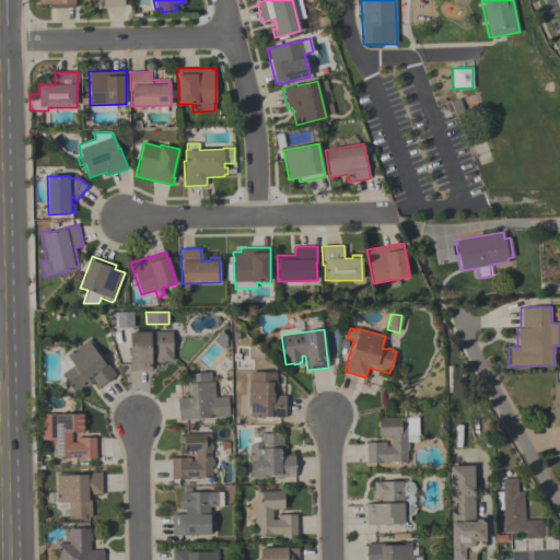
[(130,371),(130,333),(150,333),(150,331),(172,331),(173,361),(163,362),(163,363),(156,363),(156,362),(155,362),(154,356),(151,356),(151,371),(130,371)]
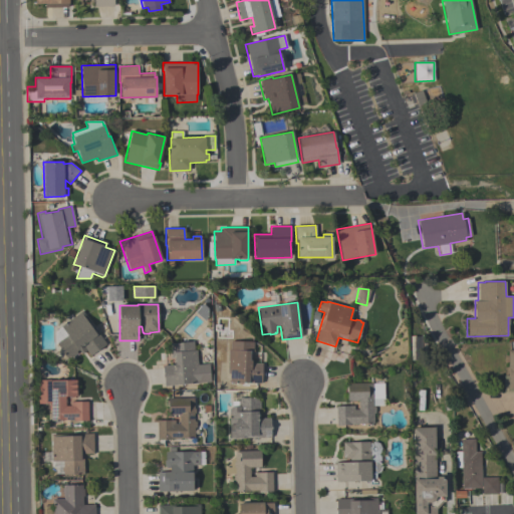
[(105,344),(99,349),(99,350),(97,351),(89,356),(85,350),(81,354),(78,350),(75,352),(77,353),(68,360),(56,343),(67,335),(60,327),(81,311),(105,344)]
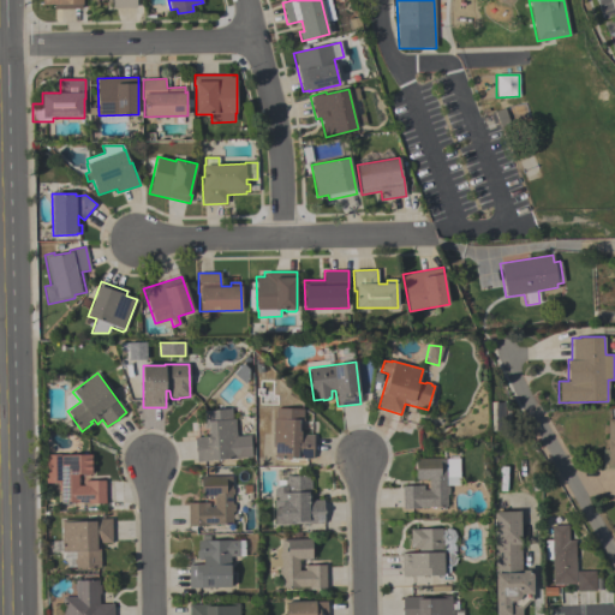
[(314,435),(312,459),(274,457),(275,447),(272,447),(273,419),(275,419),(275,407),(303,408),(303,427),(298,427),(298,431),(300,431),(300,435),(314,435)]
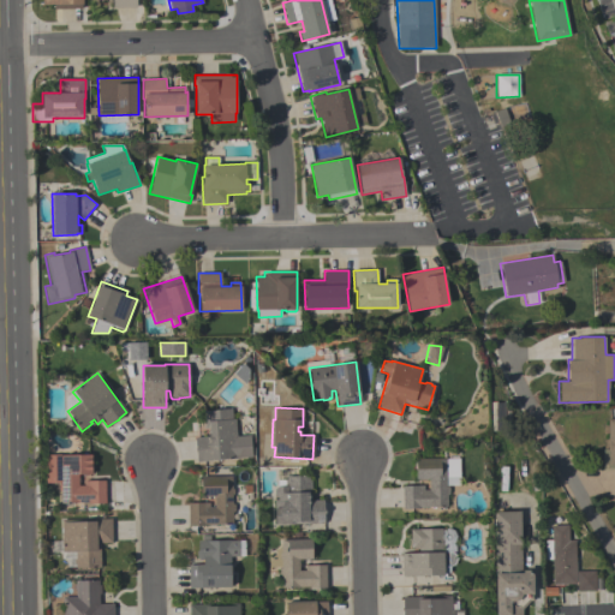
[(196,461),(196,452),(195,452),(195,448),(196,448),(195,437),(208,437),(207,434),(209,434),(208,428),(203,428),(202,411),(231,408),(232,419),(234,419),(237,436),(250,435),(251,457),(196,461)]
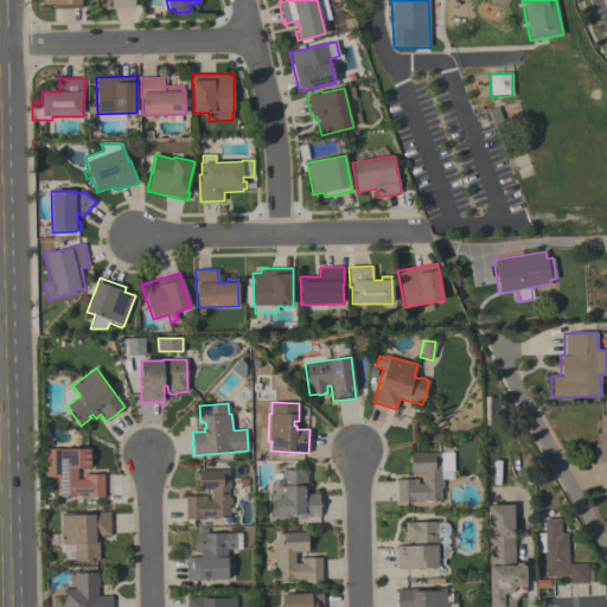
[(44,449),(59,449),(59,451),(90,449),(90,468),(77,468),(77,480),(82,480),(82,474),(103,474),(103,498),(87,498),(87,497),(59,497),(59,484),(57,484),(57,477),(45,477),(44,449)]
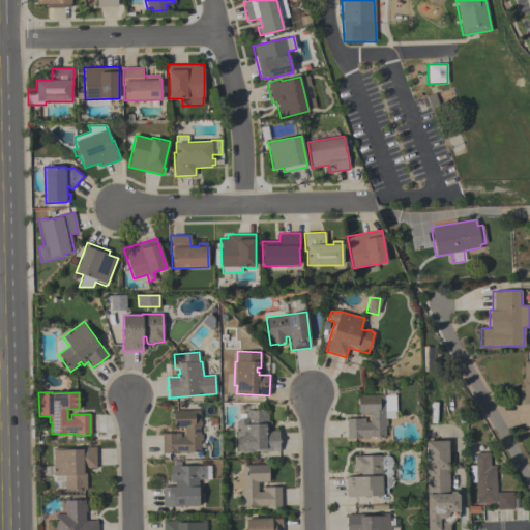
[(385,437),(361,437),(361,438),(347,438),(347,418),(364,418),(364,422),(370,422),(370,413),(358,413),(358,405),(356,405),(356,399),(358,399),(358,395),(395,395),(395,418),(384,418),(386,420),(386,425),(385,428),(385,437)]
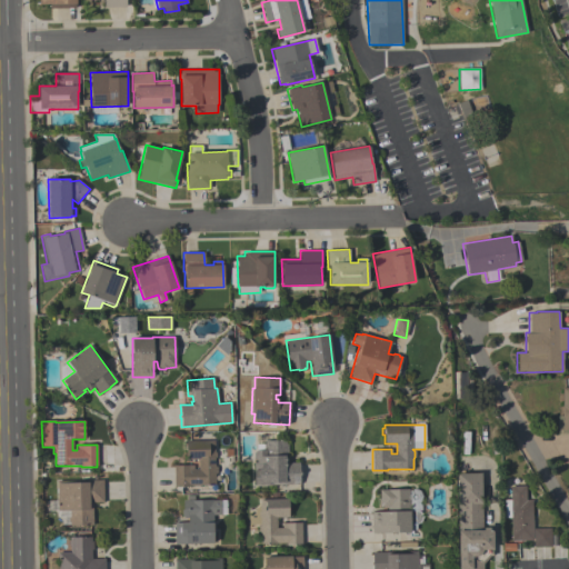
[(215,485),(189,486),(189,487),(173,487),(173,466),(192,466),(192,469),(198,469),(198,459),(186,459),(186,450),(185,450),(185,445),(186,445),(186,440),(215,440),(215,452),(216,452),(216,457),(215,458),(215,466),(217,467),(217,472),(215,475),(215,485)]
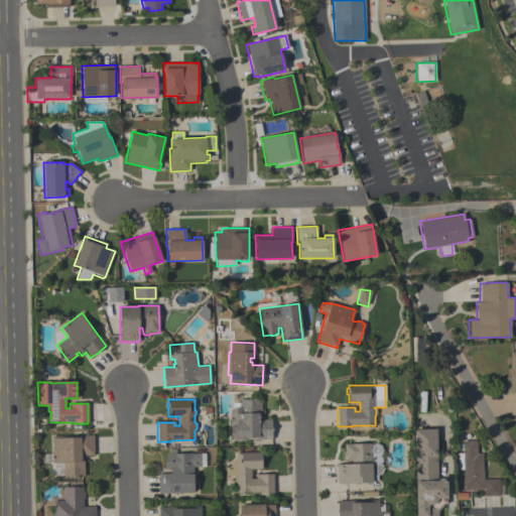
[(233,403),(239,403),(240,401),(240,399),(259,399),(259,403),(261,403),(261,411),(259,411),(259,419),(271,419),(271,427),(272,427),(272,430),(271,430),(271,439),(230,440),(230,411),(233,408),(233,403)]
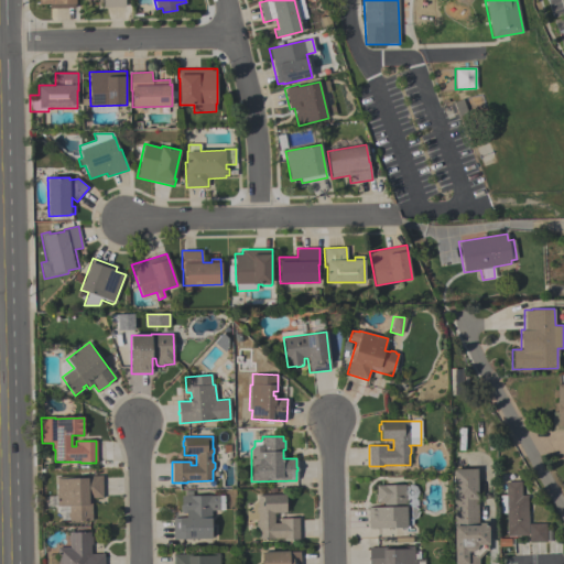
[(453,563),(453,469),(477,469),(478,523),(485,523),(485,525),(488,524),(489,552),(486,552),(478,559),(478,563),(453,563)]
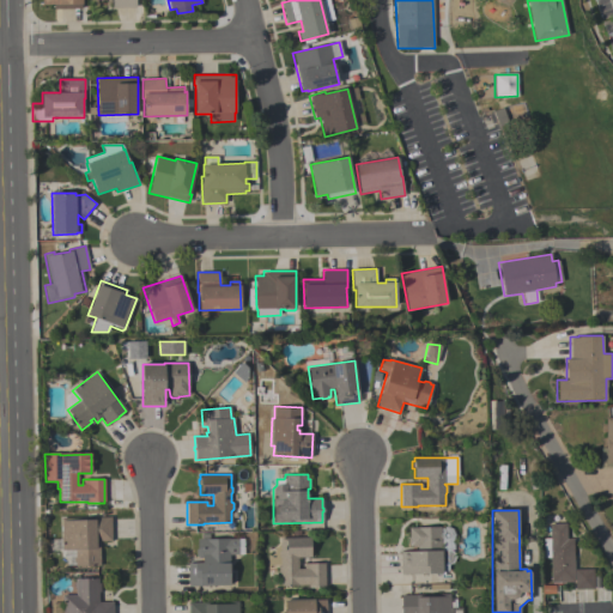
[(98,542),(99,566),(76,566),(76,564),(73,563),(73,558),(76,557),(74,551),(61,551),(61,519),(110,517),(111,541),(98,542)]
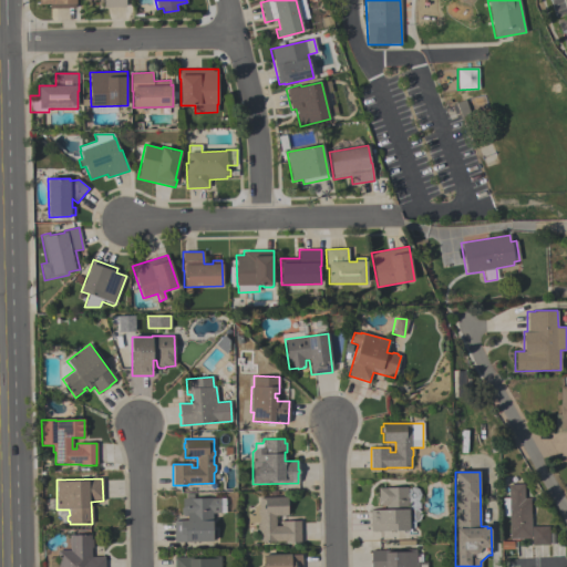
[(529,498),(531,538),(509,539),(509,516),(503,516),(503,498),(508,498),(508,485),(524,484),(524,498),(529,498)]
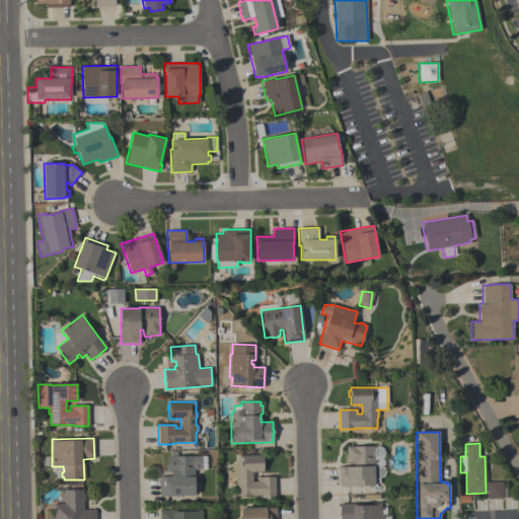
[(339,467),(346,467),(346,462),(345,462),(345,455),(346,455),(346,446),(373,446),(373,466),(374,466),(374,486),(339,487),(339,467)]
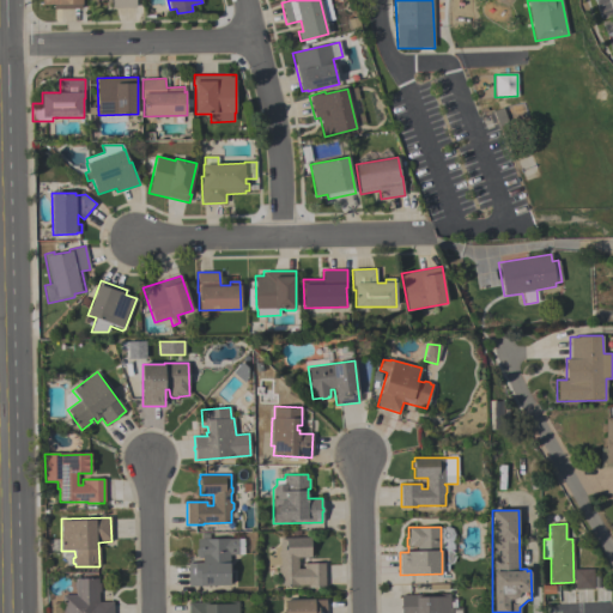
[(188,563),(202,563),(202,558),(198,558),(198,557),(196,557),(195,550),(196,550),(196,539),(200,539),(200,534),(208,534),(208,539),(237,539),(238,554),(229,554),(230,587),(188,587),(188,563)]
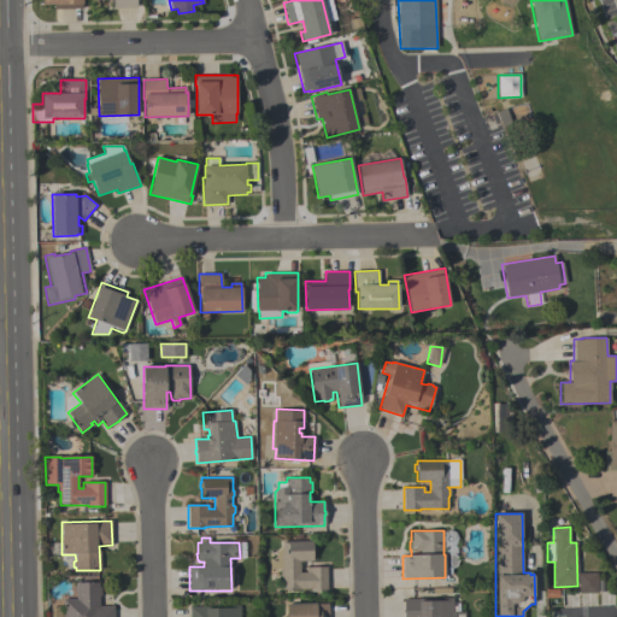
[(327,591),(310,591),(310,589),(283,589),(282,579),(280,576),(280,570),(282,569),(269,569),(269,562),(276,560),(276,551),(278,551),(282,547),(281,541),(312,541),(312,545),(313,545),(313,551),(312,551),(313,562),(299,562),(299,573),(305,573),(305,568),(327,566),(327,591)]
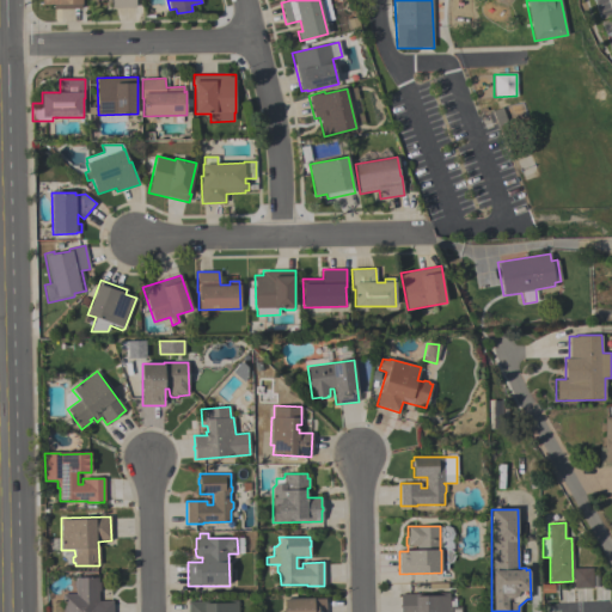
[(62,611),(62,595),(75,595),(75,588),(73,587),(73,583),(75,581),(75,579),(98,579),(98,582),(99,582),(99,591),(98,591),(98,603),(112,603),(112,611),(62,611)]
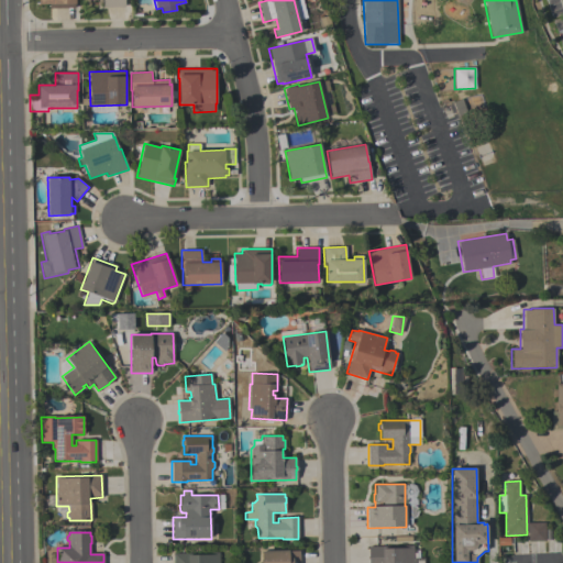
[(368,562),(368,560),(367,560),(367,556),(368,556),(368,547),(412,547),(412,562),(368,562)]
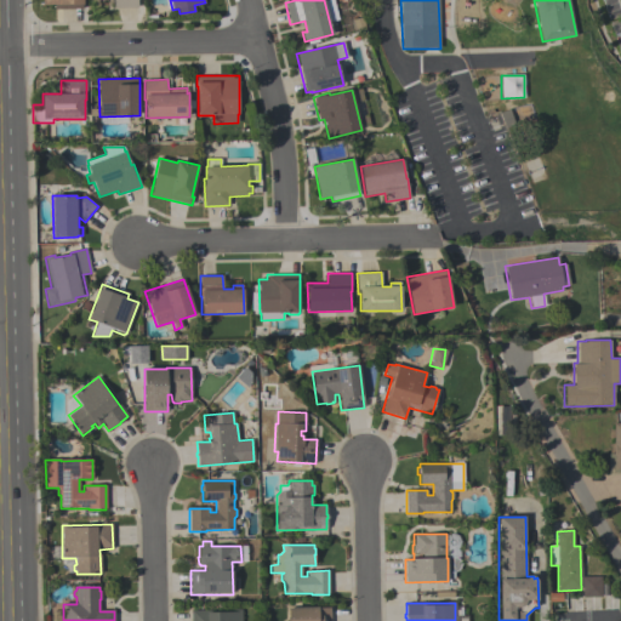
[(288,620),(288,608),(330,608),(330,620),(288,620)]
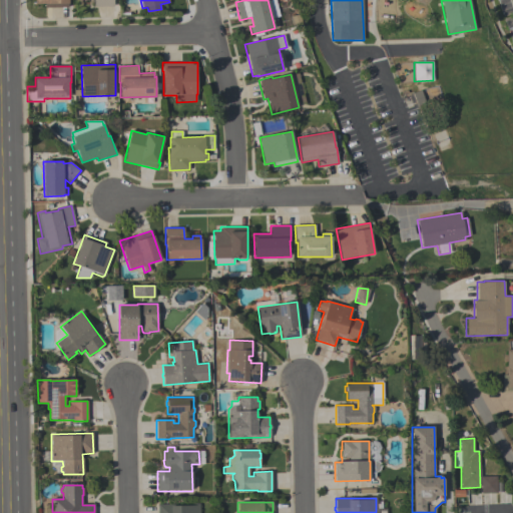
[(157,512),(157,504),(199,504),(199,512),(157,512)]
